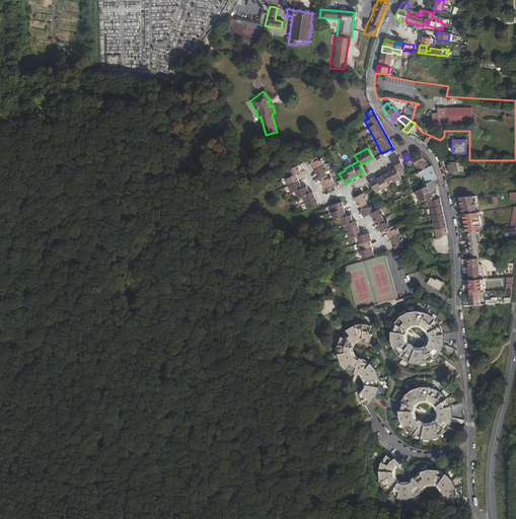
[(412,159),(418,172),(420,170),(429,166),(425,160),(423,157),(420,155),(412,159)]
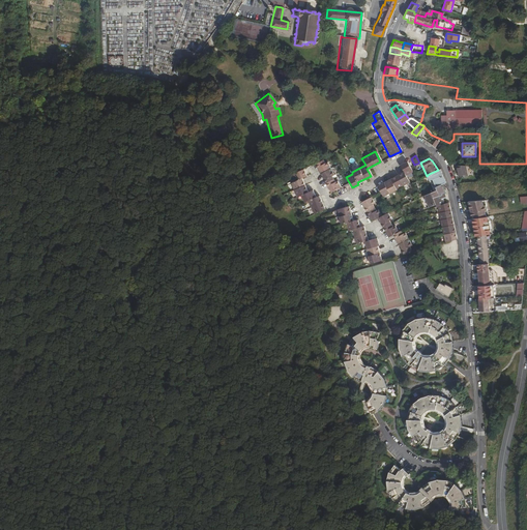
[(324,164),(322,159),(317,163),(315,164),(329,193),(339,187),(335,180),(333,181),(331,176),(332,175),(326,163),(324,164)]
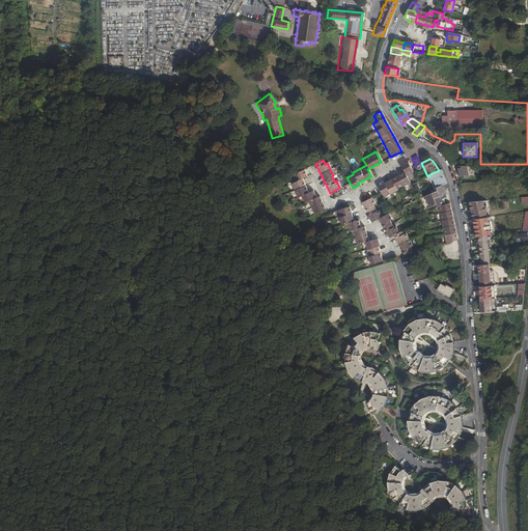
[(405,173),(378,187),(383,197),(390,194),(397,191),(397,190),(410,183),(407,176),(414,173),(409,162),(401,166),(405,173)]
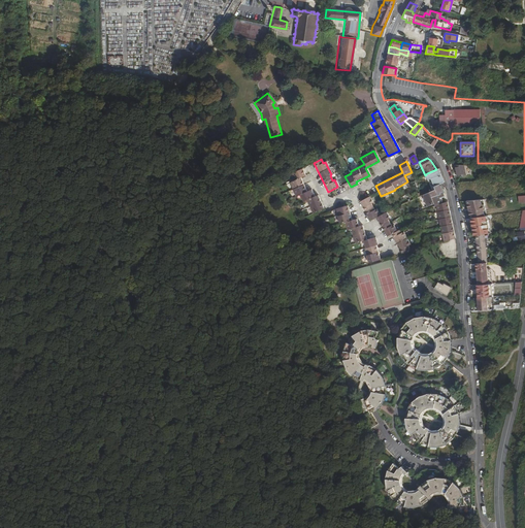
[(463,165),(454,165),(456,177),(461,176),(465,176),(463,165)]
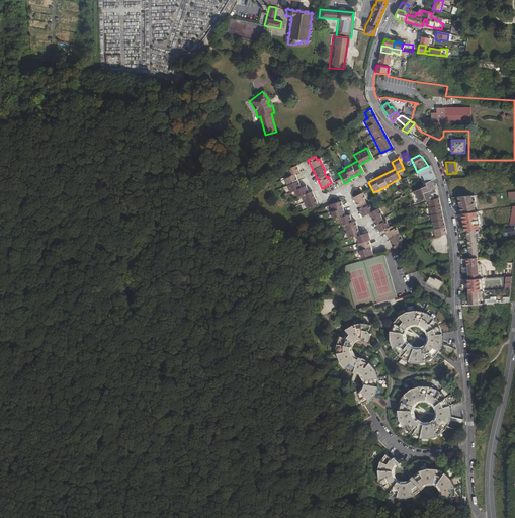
[(299,172),(296,165),(285,169),(288,176),(284,178),(289,192),(294,190),(296,197),(302,195),(307,208),(317,204),(312,191),(308,192),(306,185),(301,187),(294,174),(299,172)]
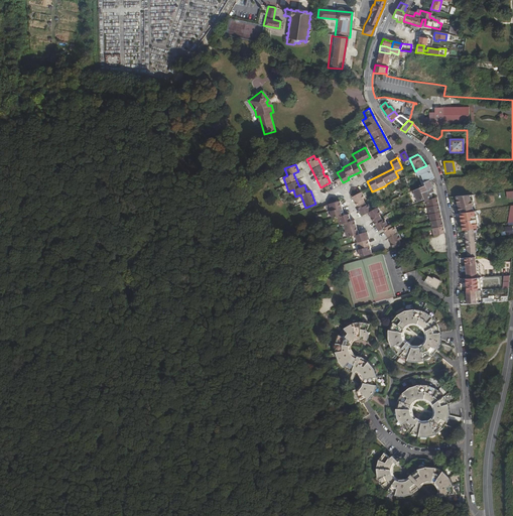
[(417,169),(419,174),(423,181),(424,181),(430,178),(433,177),(427,164),(426,165),(417,169)]
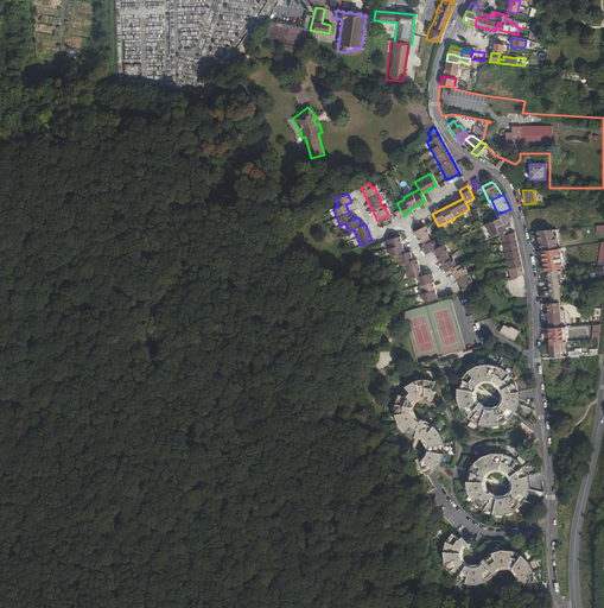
[(487,225),(490,238),(498,235),(498,236),(501,236),(510,233),(506,216),(509,215),(507,210),(500,214),(498,214),(497,214),(500,219),(487,225)]
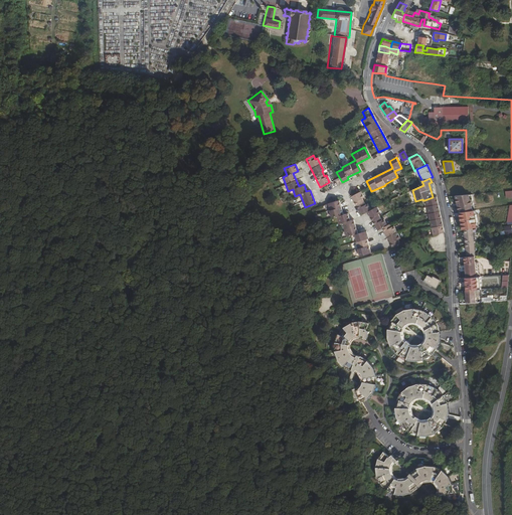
[(390,243),(391,247),(394,246),(399,244),(397,239),(399,238),(392,226),(390,227),(388,224),(385,225),(382,219),(380,220),(377,215),(379,214),(376,207),(370,210),(367,204),(364,205),(361,199),(363,198),(360,192),(350,196),(361,215),(367,212),(376,230),(381,227),(390,243)]
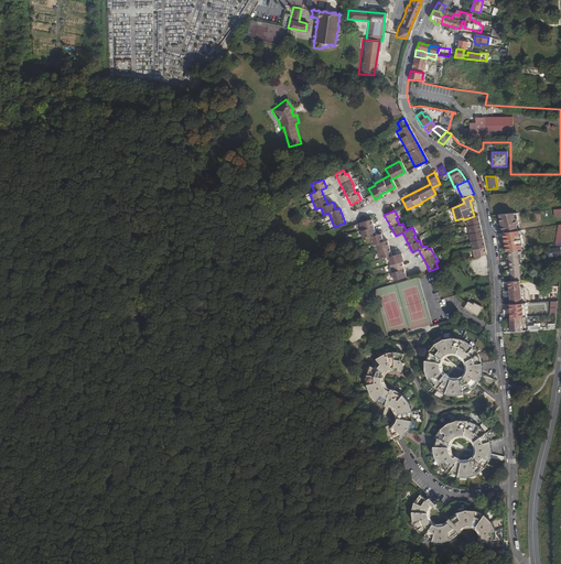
[(498,214),(500,232),(516,230),(515,224),(517,224),(516,218),(514,218),(514,213),(498,214)]
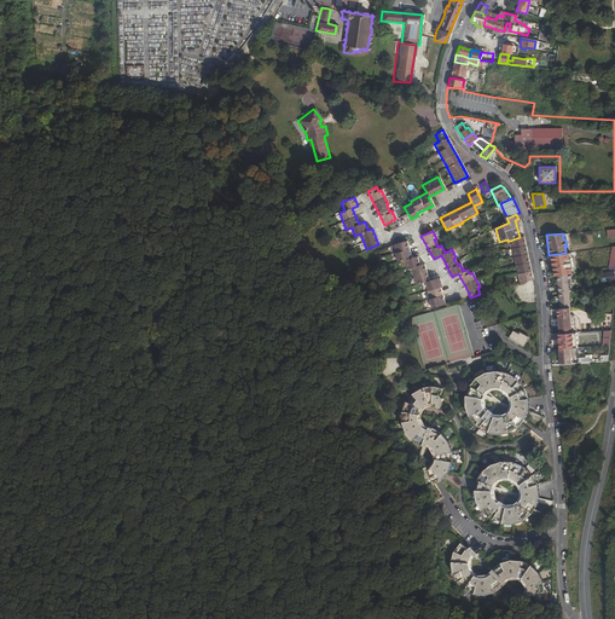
[(520,283),(532,279),(522,236),(520,237),(510,241),(520,283)]
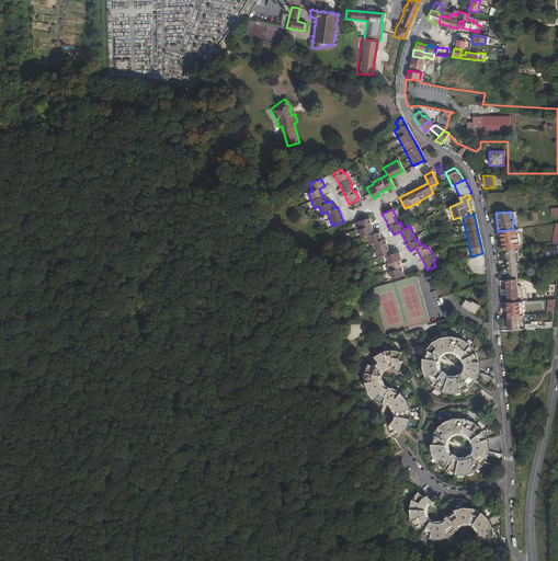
[(387,263),(391,279),(403,276),(399,261),(401,260),(399,252),(389,254),(385,240),(380,241),(378,233),(373,235),(368,219),(366,219),(356,221),(361,238),(366,236),(368,244),(373,243),(377,258),(386,255),(388,263),(387,263)]
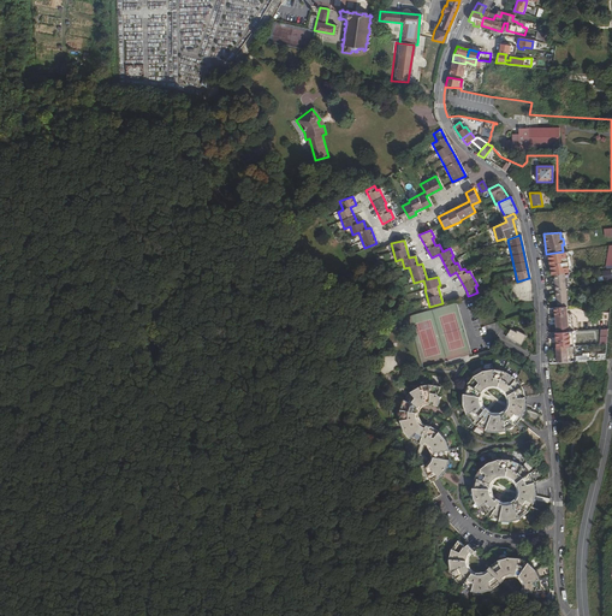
[(390,243),(370,249),(373,258),(392,252),(390,243)]
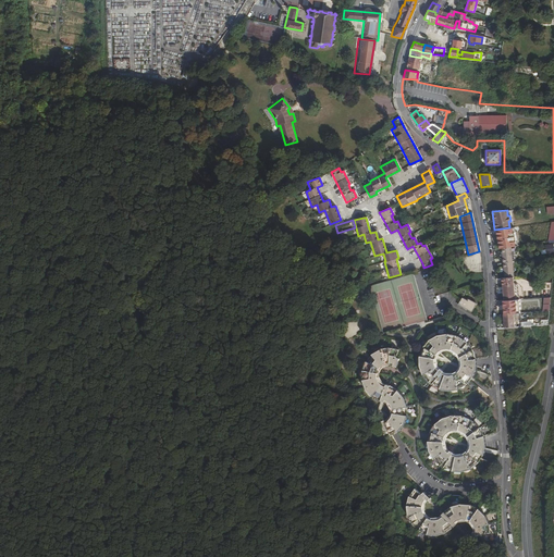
[(509,227),(494,230),(497,249),(499,248),(508,247),(512,246),(509,227)]
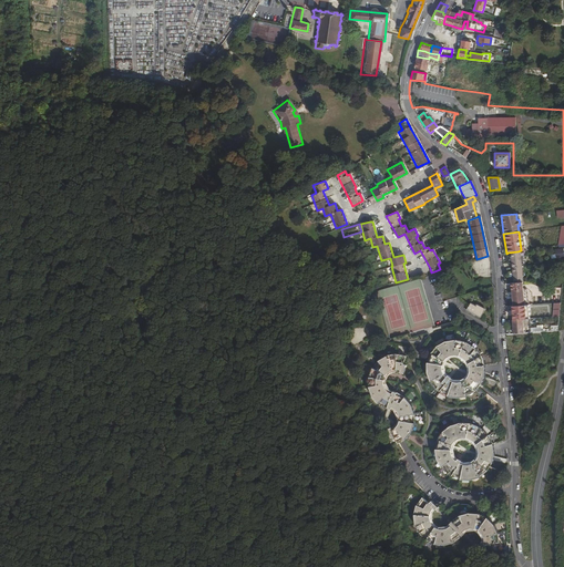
[(518,251),(508,253),(510,268),(519,266),(518,257),(518,251)]
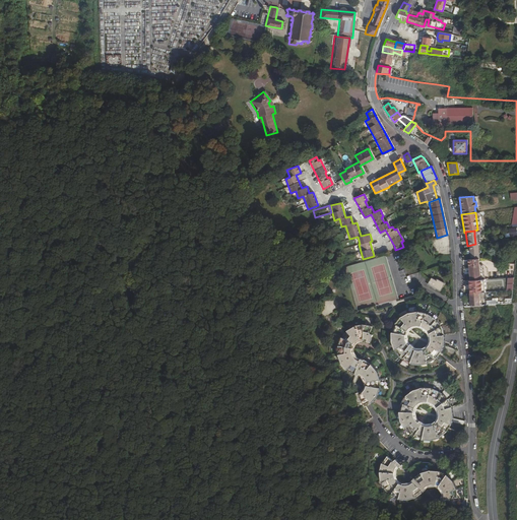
[(475,244),(467,246),(469,259),(477,258),(475,244)]
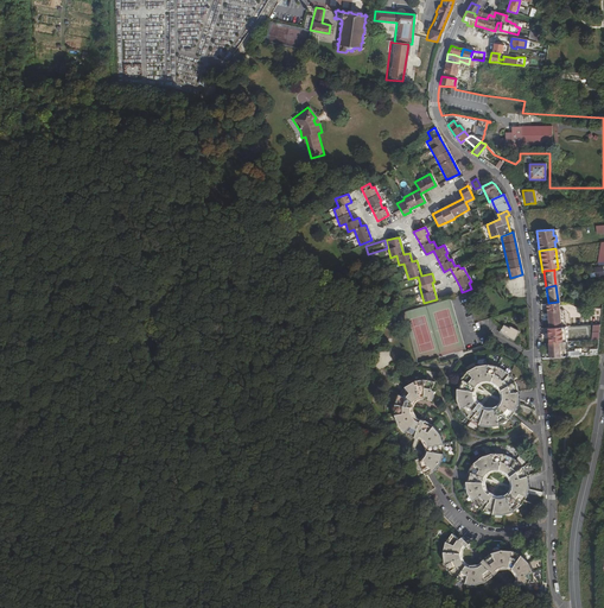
[(426,305),(401,311),(415,363),(440,356),(464,349),(450,298),(426,305)]
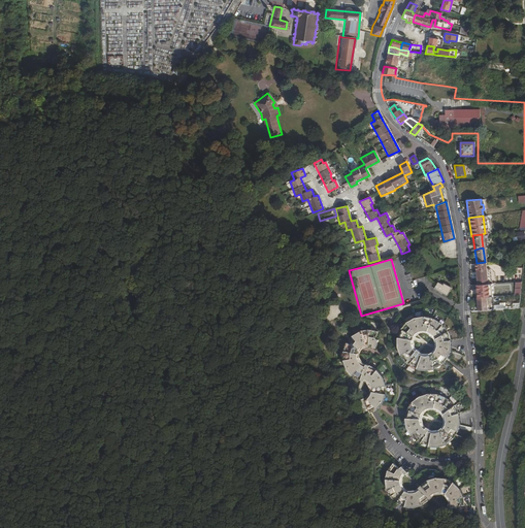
[(474,263),(476,271),(484,270),(486,270),(486,262),(485,262),(477,263),(474,263)]
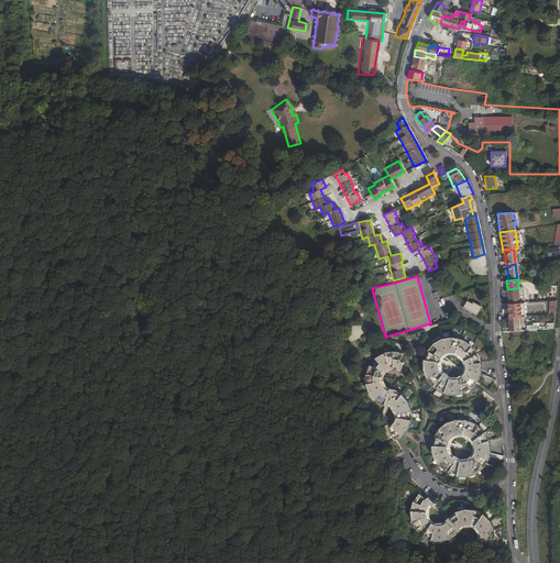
[(519,302),(518,288),(516,288),(517,299),(507,300),(508,304),(519,302)]
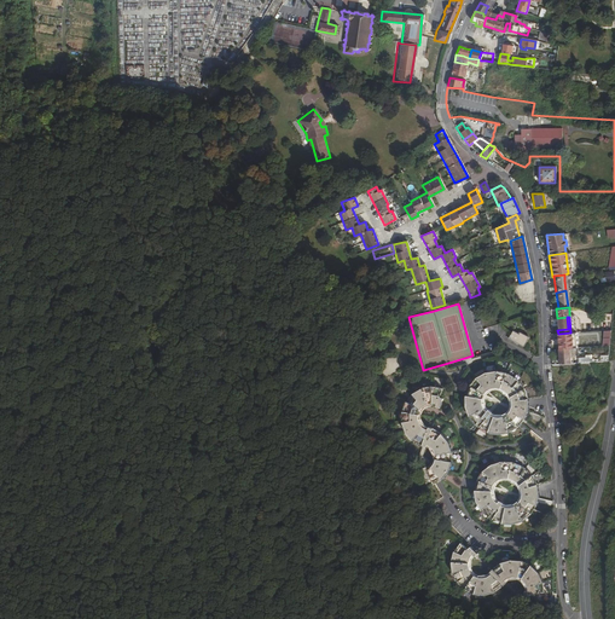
[(567,317),(557,318),(557,330),(568,329),(567,317)]
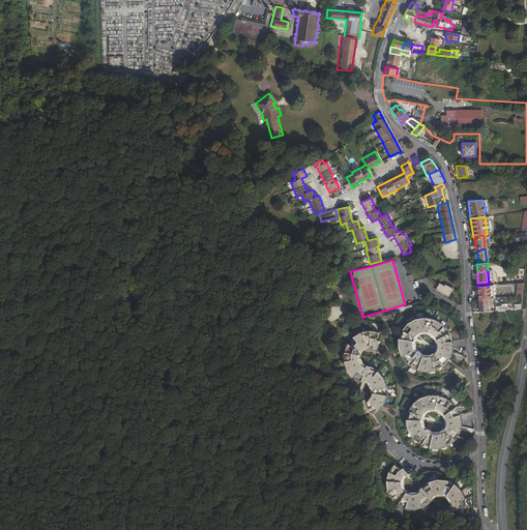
[(452,290),(438,284),(436,289),(444,293),(444,294),(449,296),(452,290)]
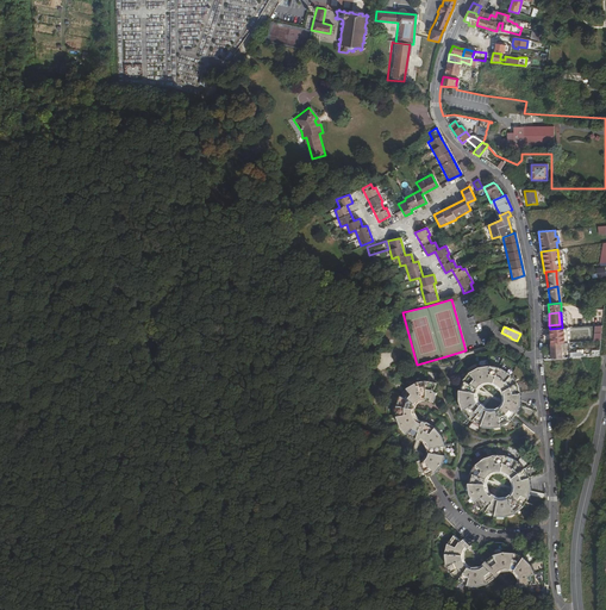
[(561,344),(549,344),(550,360),(562,359),(561,344)]
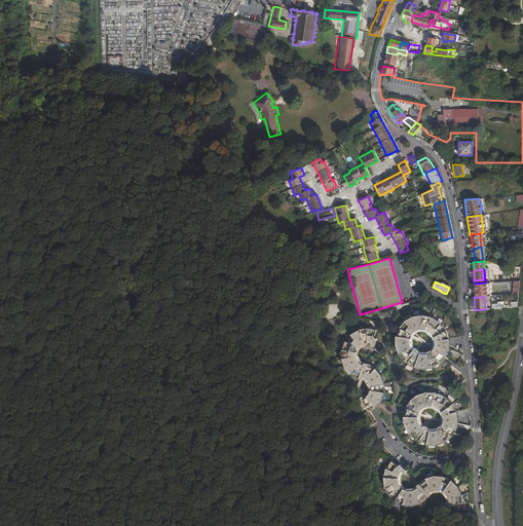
[(408,362),(410,363),(413,365),(415,366),(418,367),(422,368),(426,368),(428,367),(434,366),(436,365),(440,363),(445,357),(446,355),(448,348),(448,339),(446,330),(445,329),(438,322),(437,321),(431,317),(421,315),(420,315),(413,316),(406,322),(401,327),(400,329),(397,336),(397,345),(400,352),(403,355),(408,362)]
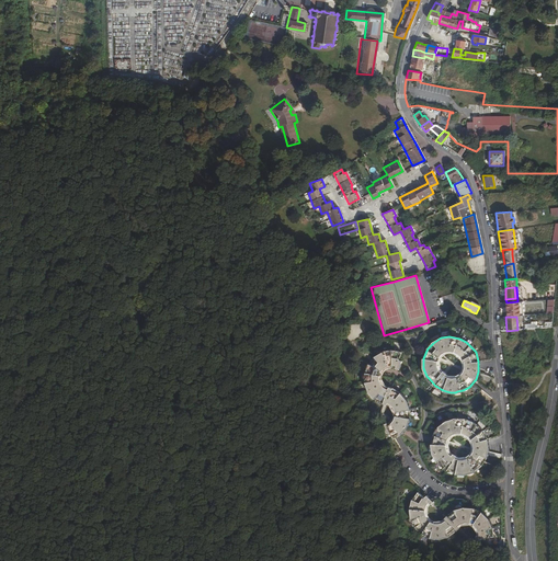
[(387,425),(384,427),(385,433),(388,432),(391,438),(399,434),(400,433),(406,427),(409,419),(409,409),(406,401),(400,393),(395,390),(391,389),(391,390),(387,389),(385,388),(384,387),(382,385),(380,382),(379,379),(379,375),(379,374),(380,373),(384,367),(390,365),(395,365),(399,367),(401,361),(398,359),(400,352),(391,351),(383,353),(374,356),(368,363),(365,373),(365,381),(368,390),(374,398),(383,402),(383,401),(386,402),(389,403),(394,408),(395,414),(394,420),(391,423),(390,423),(387,425)]
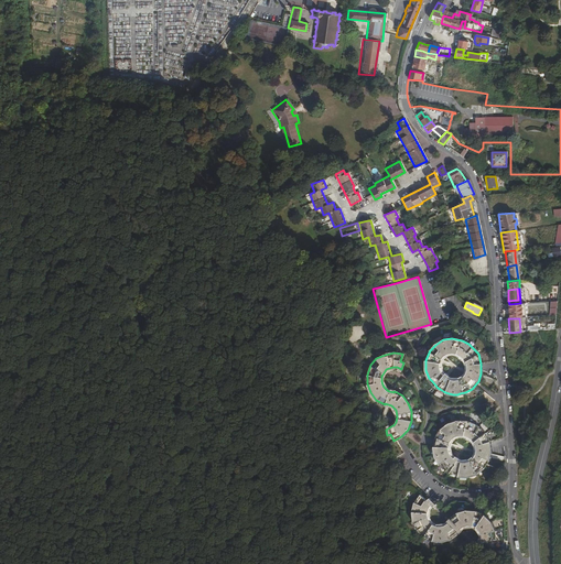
[(441,430),(435,437),(433,446),(435,456),(440,465),(450,473),(460,476),(467,476),(476,473),(484,468),(488,459),(491,452),(489,442),(485,434),(483,432),(479,427),(477,426),(475,424),(472,423),(466,421),(456,421),(449,424),(445,426),(441,430)]
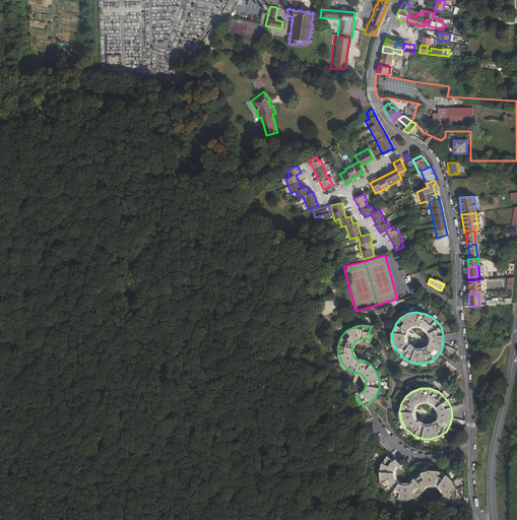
[(443,498),(443,500),(449,501),(449,498),(456,498),(456,490),(453,480),(448,476),(445,474),(439,471),(430,470),(423,472),(421,473),(414,478),(415,479),(412,482),(410,484),(405,485),(402,485),(398,483),(395,480),(394,477),(393,474),(393,472),(394,469),(396,466),(398,464),(398,463),(394,459),(392,461),(387,457),(382,463),(380,472),(381,480),(383,486),(384,488),(389,493),(398,498),(407,498),(416,497),(423,492),(422,490),(424,488),(427,485),(428,484),(431,484),(434,484),(438,486),(441,490),(442,492),(443,493),(443,498)]
